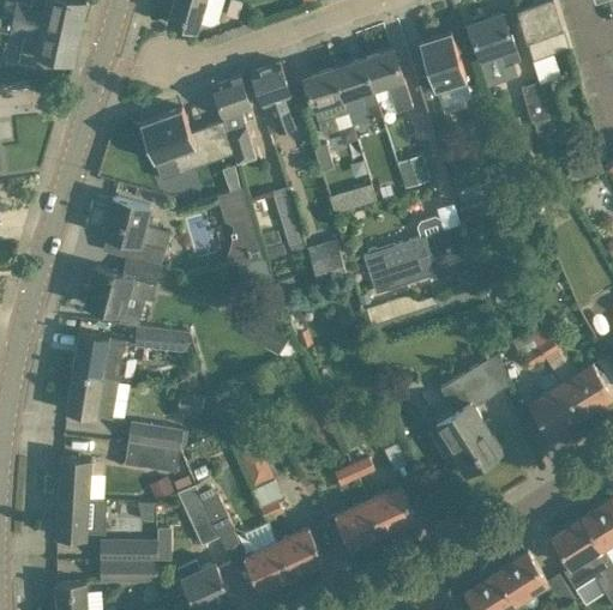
[(16,4),(13,18),(42,25),(79,32),(85,2),(74,0),(31,0),(30,6),(17,4),(16,4)]
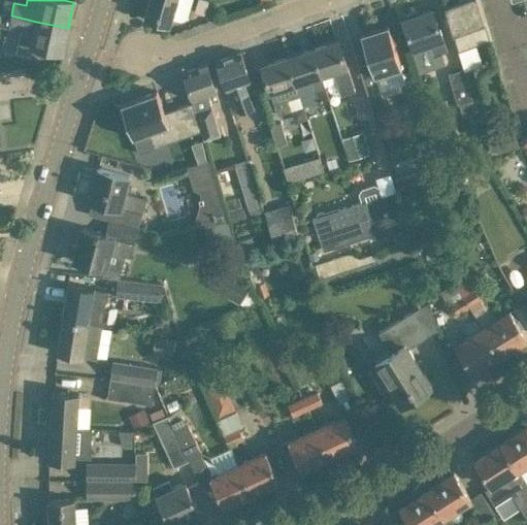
[(169,28),(171,20),(180,23),(187,19),(191,0),(149,0),(143,21),(169,28)]
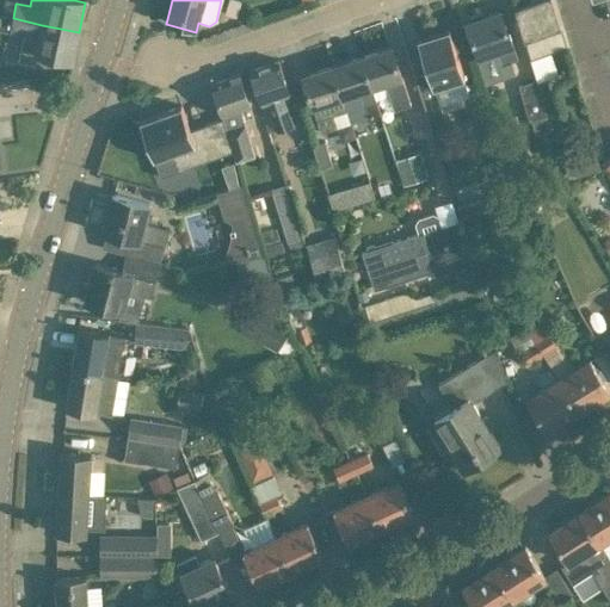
[(535,0),(515,7),(531,61),(549,54),(567,48),(552,0),(535,0)]
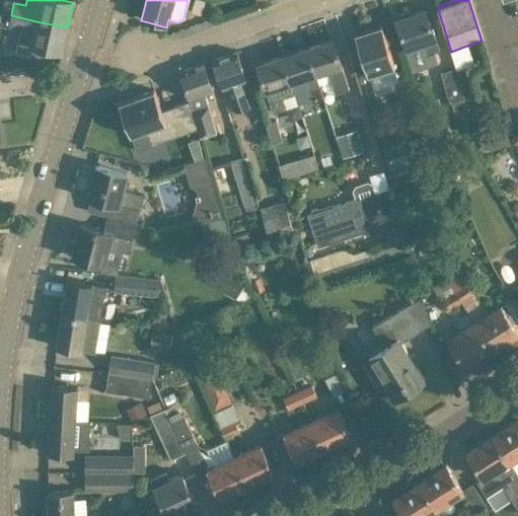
[(422,45),(426,57),(440,52),(425,11),(395,21),(405,50),(422,45)]
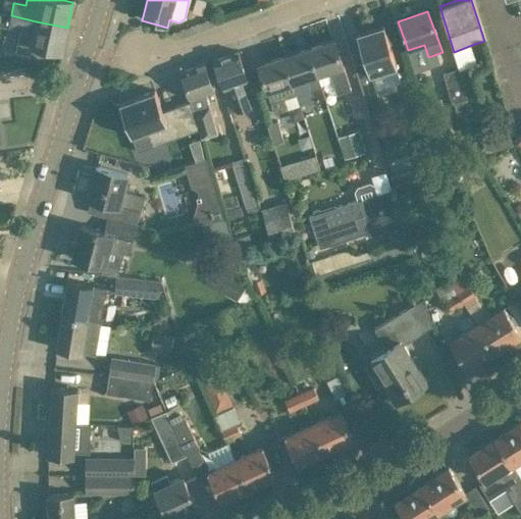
[(3,15),(0,28),(8,30),(8,29),(19,31),(15,54),(30,57),(32,47),(60,54),(61,54),(67,28),(36,21),(11,15),(11,16),(4,15),(3,15)]
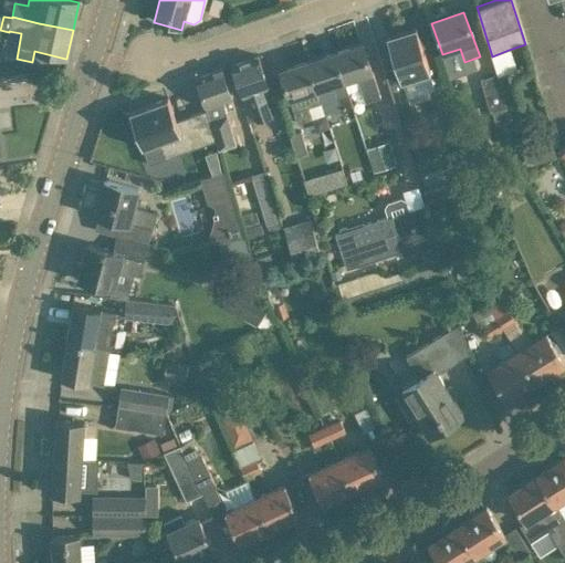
[(387,38),(386,38),(396,69),(401,83),(410,80),(428,74),(430,74),(416,28),(387,38)]
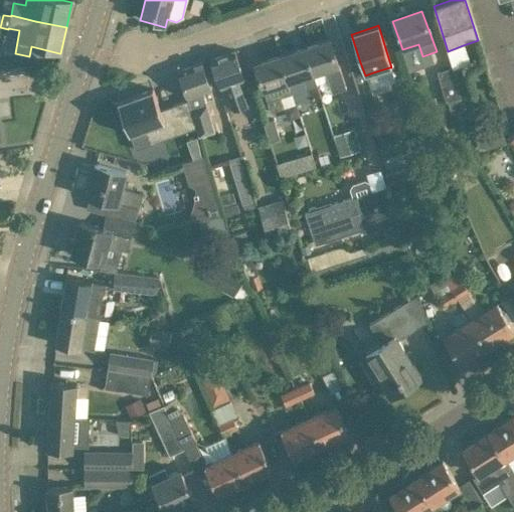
[(330,41),(304,49),(312,74),(327,69),(335,93),(345,90),(330,41)]
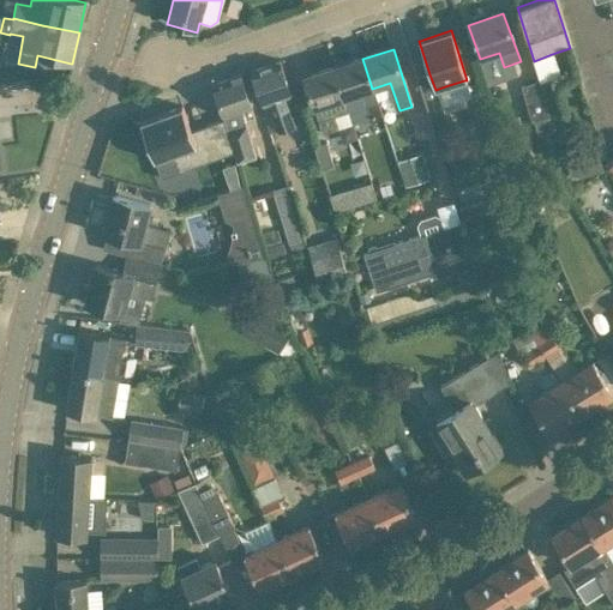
[(362,59),(331,68),(341,100),(344,98),(360,94),(364,108),(366,107),(370,120),(380,116),(372,89),(362,59)]
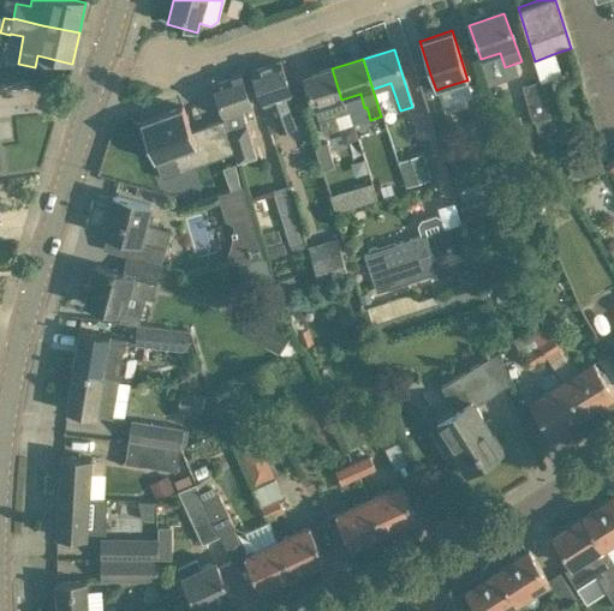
[(251,73),(258,95),(263,107),(268,106),(278,133),(292,129),(282,100),(292,96),(288,85),(280,63),(251,73)]
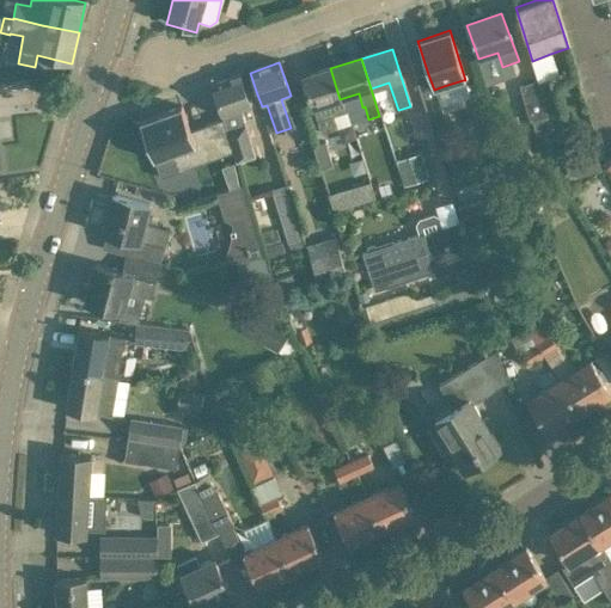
[(303,78),(312,109),(321,136),(337,130),(334,118),(347,114),(343,98),(340,99),(330,68),(303,78)]
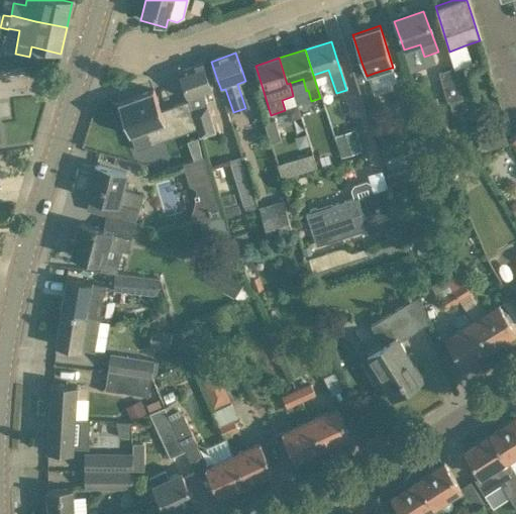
[(179,73),(188,100),(189,101),(197,129),(199,137),(214,132),(203,95),(213,91),(210,83),(203,64),(179,73)]
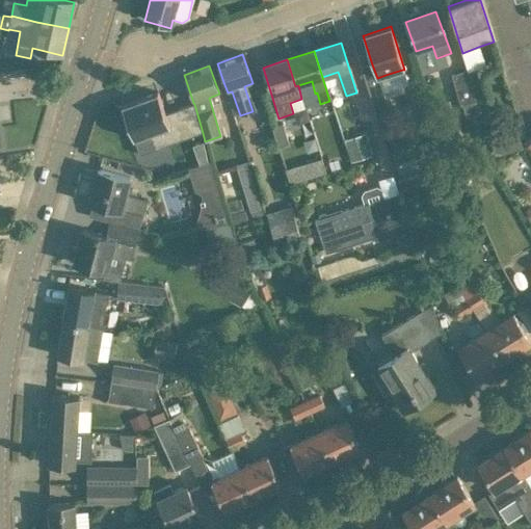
[(476,103),(467,72),(451,76),(460,108),(476,103)]
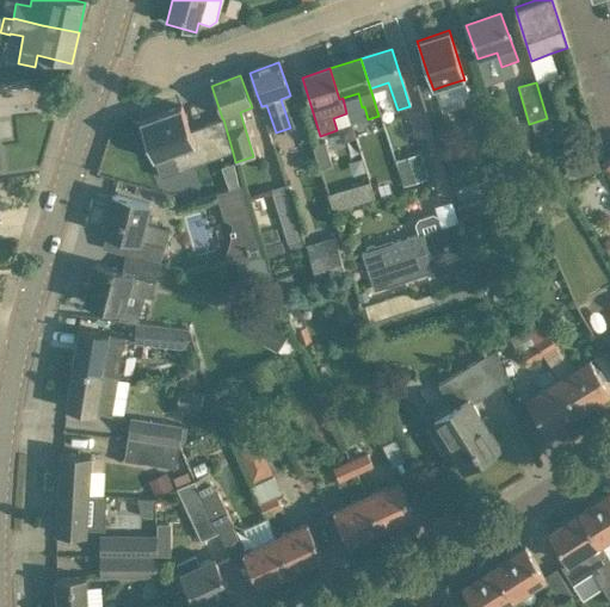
[(466,87),(468,94),(476,92),(474,84),(466,87)]
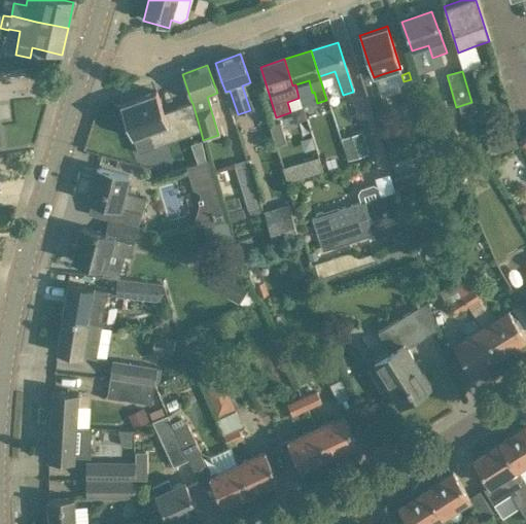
[(364,89),(374,118),(380,116),(387,114),(380,92),(377,84),(364,89)]
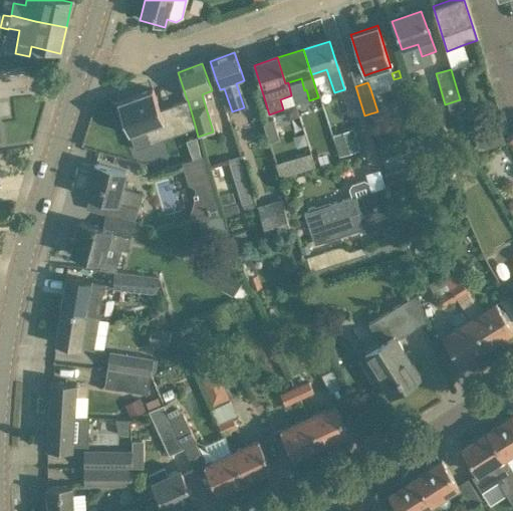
[(117,103),(129,136),(144,131),(149,146),(196,129),(188,100),(160,110),(152,90),(117,103)]
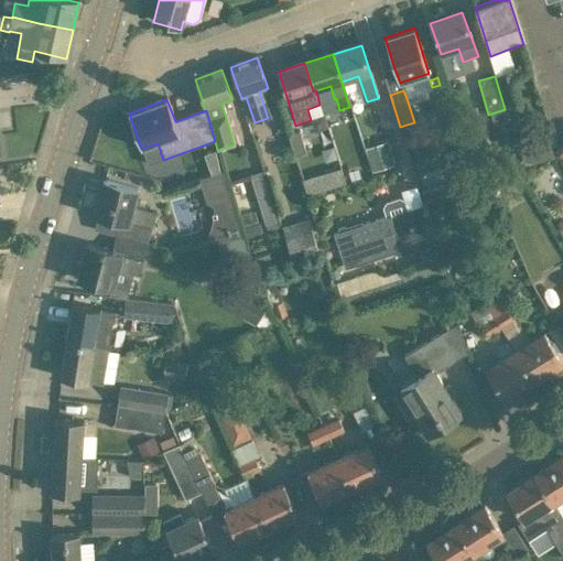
[(305,152),(299,132),(288,136),(294,155),(305,152)]
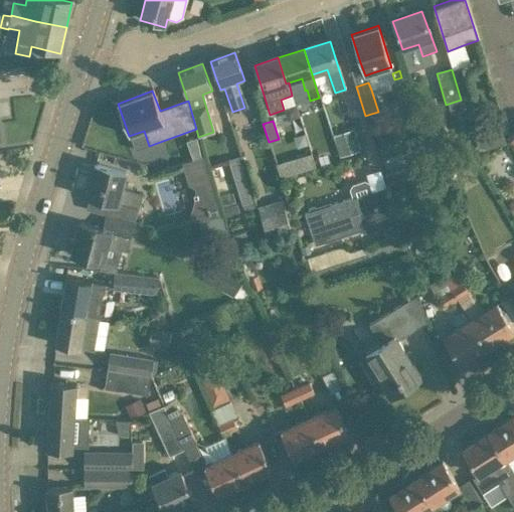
[(506,144),(502,131),(475,139),(479,152),(506,144)]
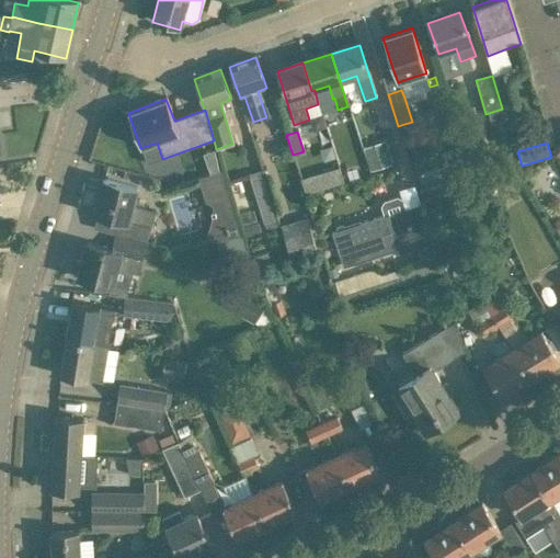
[(214,150),(203,155),(210,174),(219,171),(214,150)]
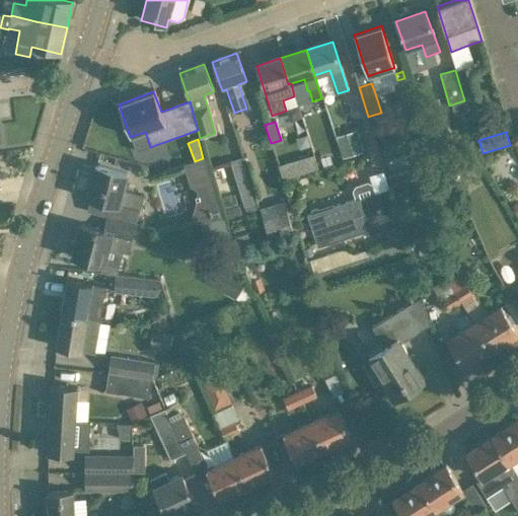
[(358,140),(338,146),(342,160),(362,153),(358,140)]
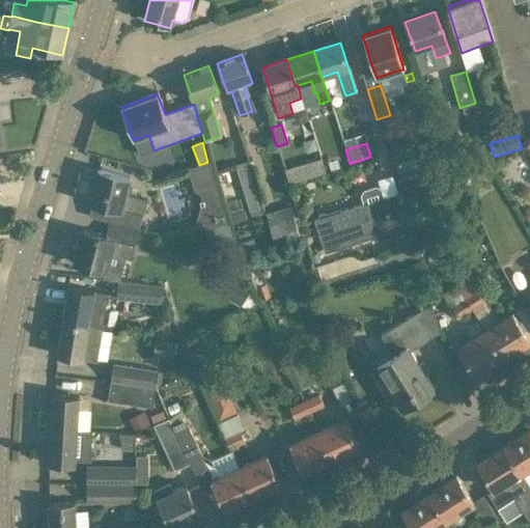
[(480,143),(469,153),(478,164),(490,155),(480,143)]
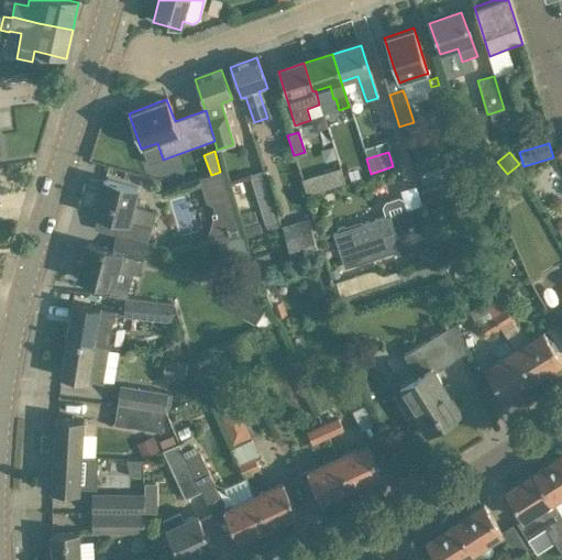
[(211,207),(231,201),(222,173),(199,180),(206,205),(211,207)]
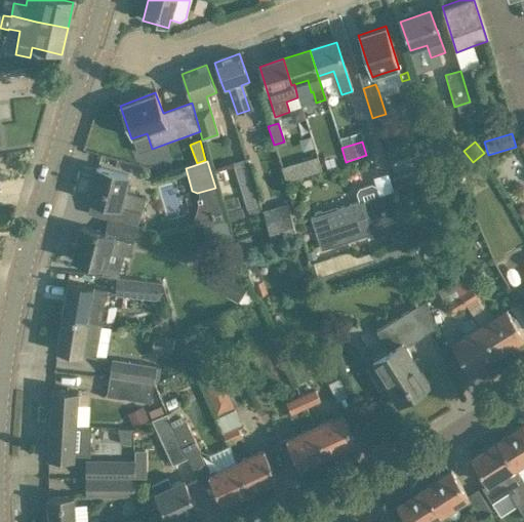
[(245,161),(232,164),(246,211),(258,207),(245,161)]
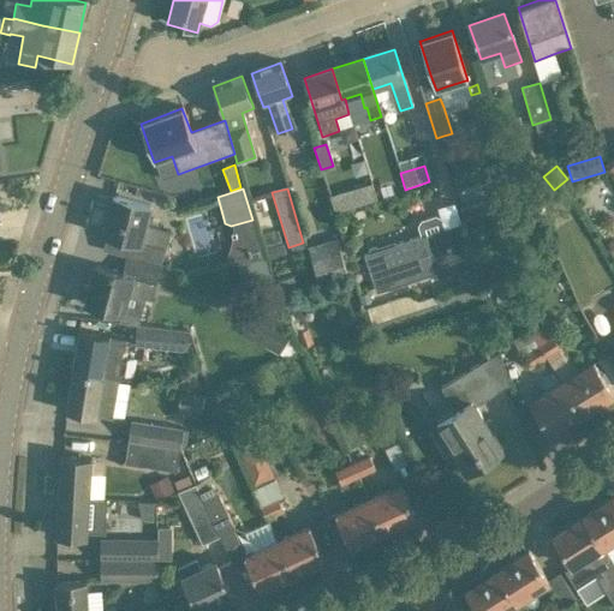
[(334,214),(349,210),(344,192),(329,197),(334,214)]
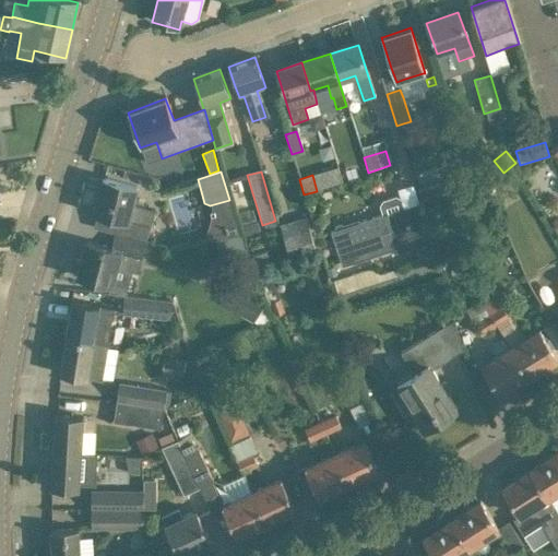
[(118,220),(115,235),(146,243),(154,211),(132,205),(137,188),(123,185),(103,179),(94,213),(118,220)]
